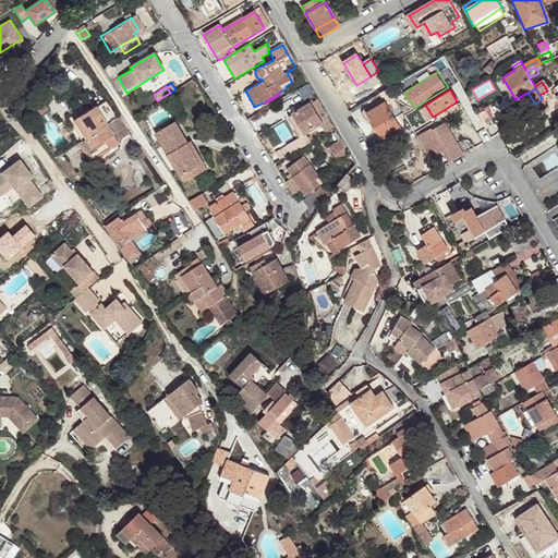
[(29,101),(39,116),(47,111),(38,97),(29,101)]
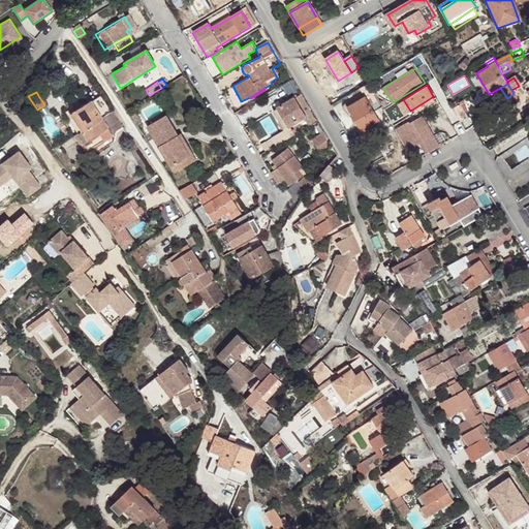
[(68,119),(71,118),(87,142),(109,128),(102,119),(113,113),(101,95),(91,101),(75,112),(72,106),(64,112),(68,119)]
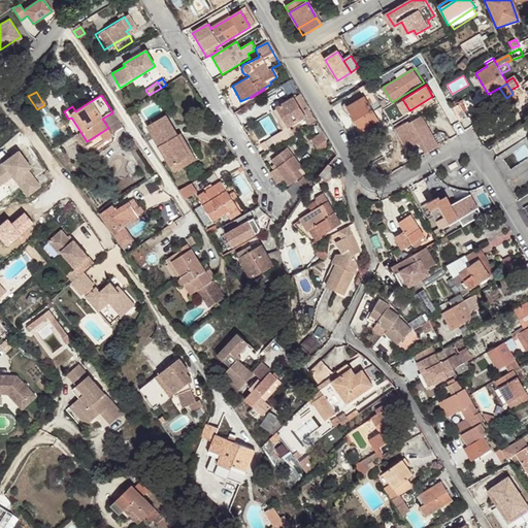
[(36,110),(37,109),(28,96),(28,97),(36,110)]
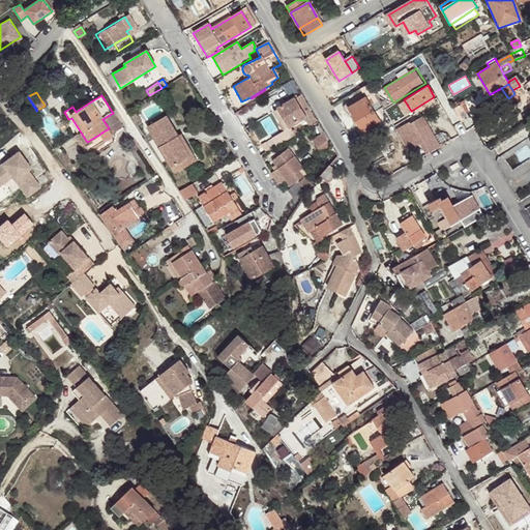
[(285,136),(287,140),(317,122),(301,96),(273,112),(284,131),(305,118),(307,121),(285,136)]
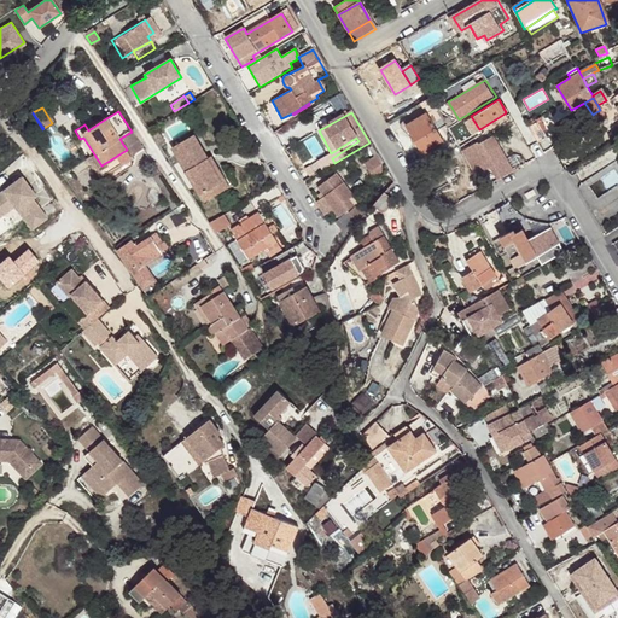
[(413,139),(419,150),(421,155),(442,143),(426,114),(406,126),(413,139)]
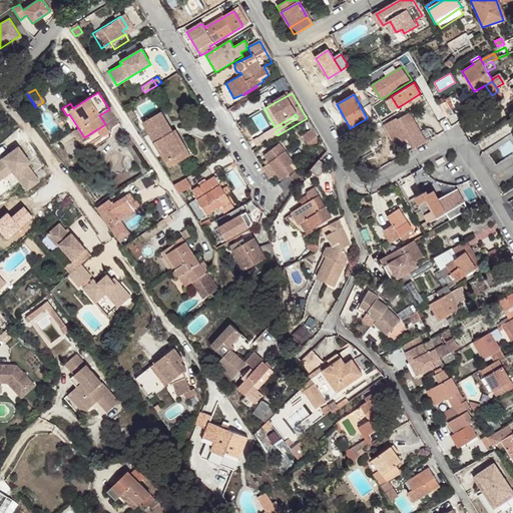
[(398,107),(391,96),(386,99),(393,110),(398,107)]
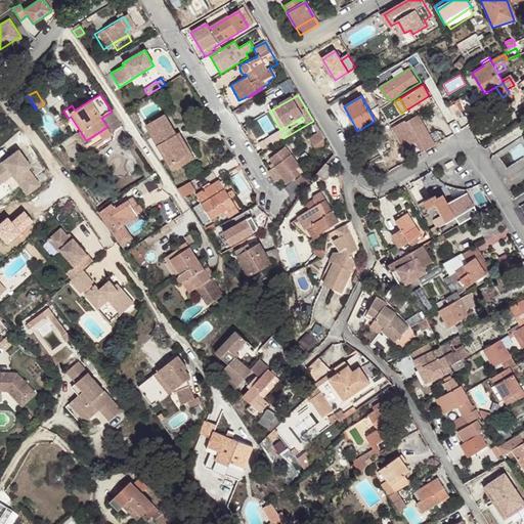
[(455,104),(449,108),(456,121),(463,117),(455,104)]
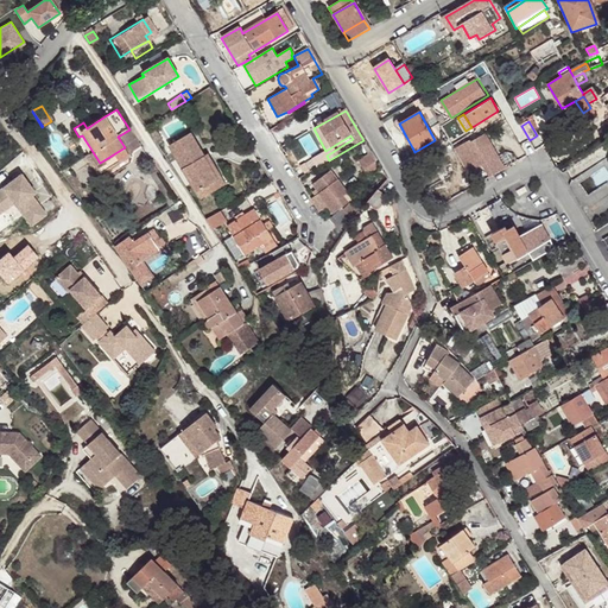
[(100,163),(82,135),(78,137),(76,138),(99,173),(128,154),(127,152),(131,147),(139,143),(131,128),(130,130),(118,137),(125,147),(100,163)]
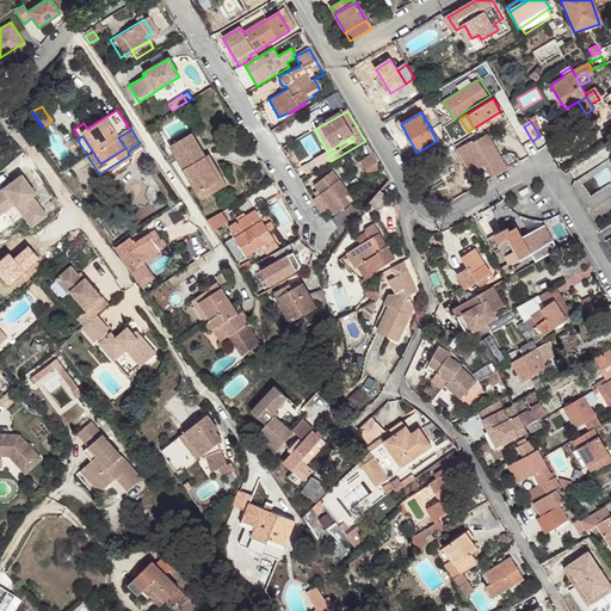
[(164,141),(155,129),(149,133),(158,144),(164,141)]
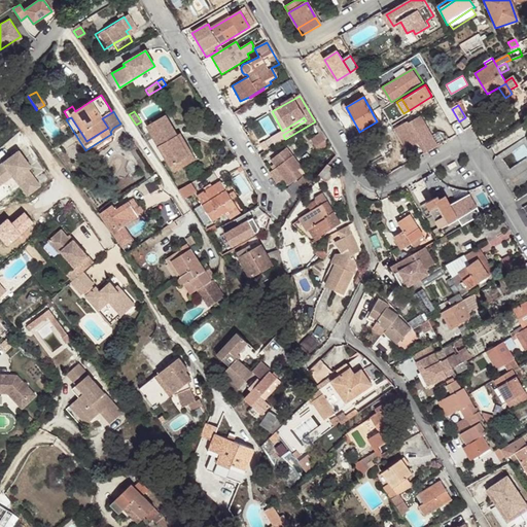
[(181,160),(188,154),(176,134),(165,114),(146,126),(173,172),(184,165),(181,160)]
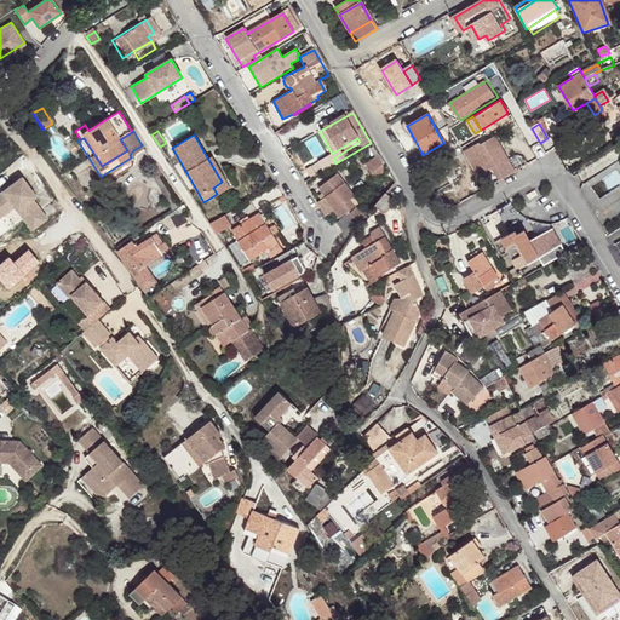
[(488,156),(503,149),(495,136),(481,143),(488,156)]
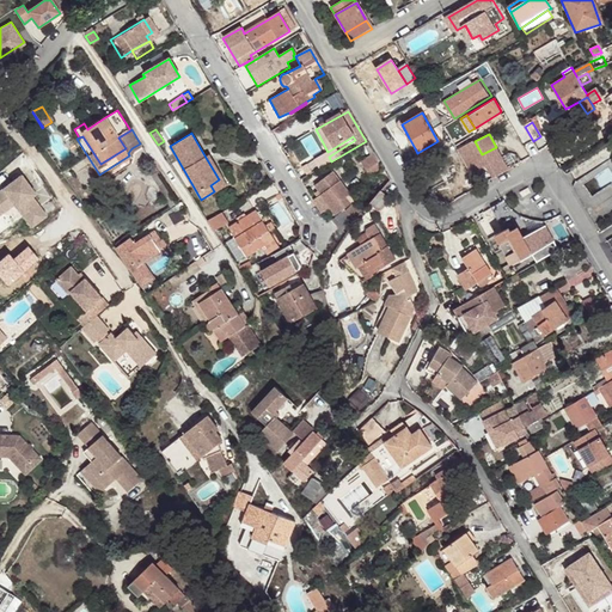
[(473,139),(457,148),(470,173),(485,165),(493,177),(508,169),(496,147),(482,154),(475,141),(473,139)]
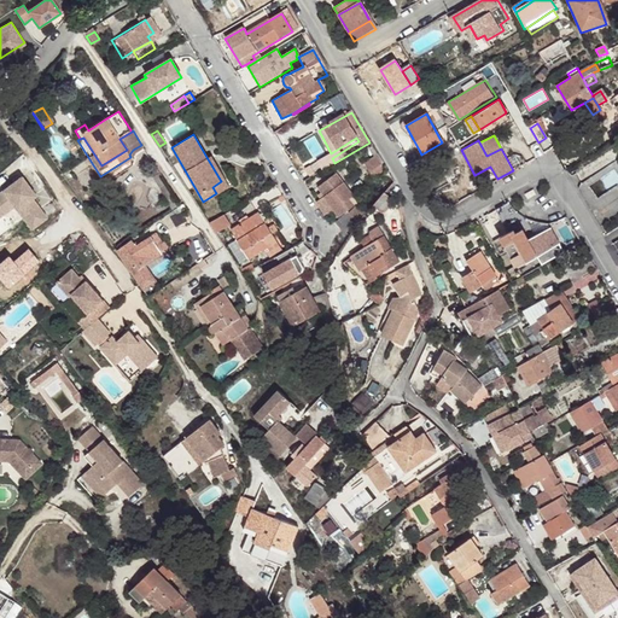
[(385,169),(377,155),(373,157),(362,164),(372,178),(385,169)]
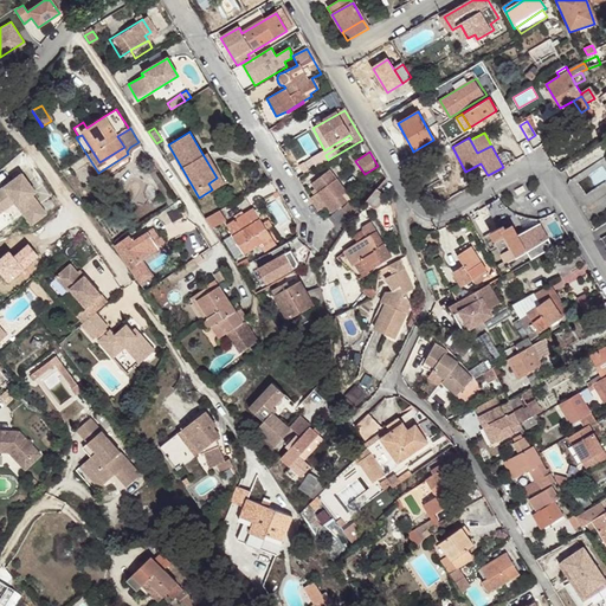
[(217,178),(208,184),(212,189),(224,182),(206,153),(202,154),(217,178)]
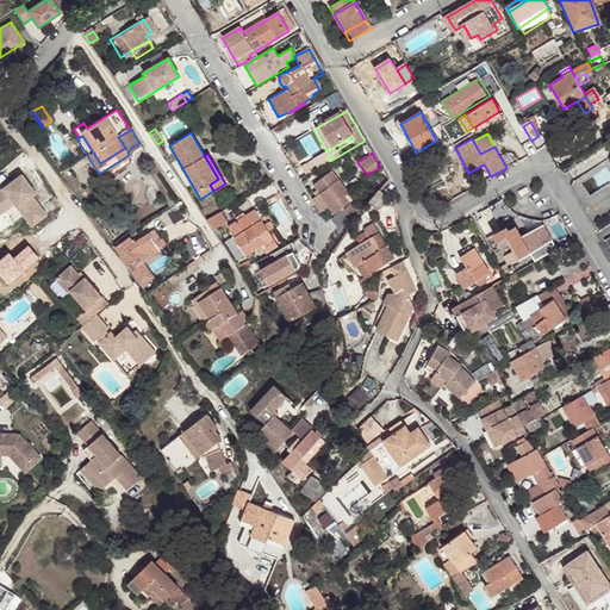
[(318,212),(328,206),(336,212),(348,204),(343,197),(348,193),(332,170),(313,184),(319,193),(311,199),(318,212)]
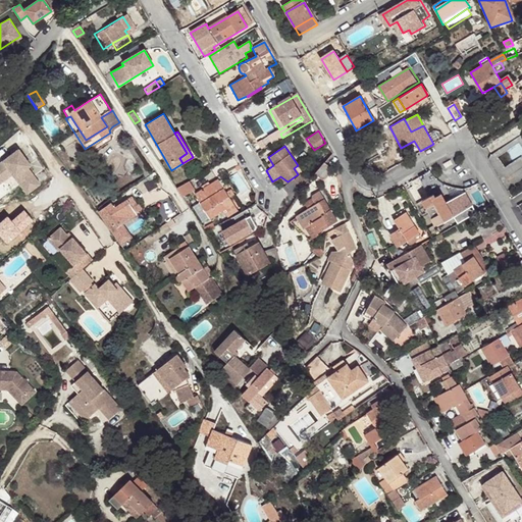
[(137,148),(132,150),(147,177),(152,174),(137,148)]
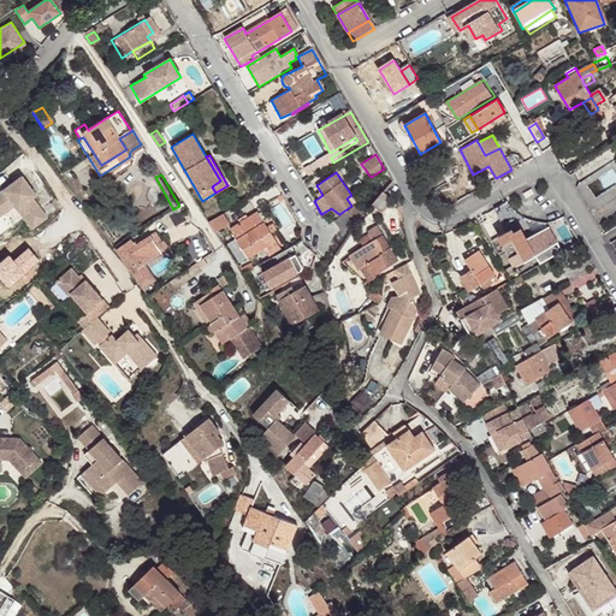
[(22,176),(0,191),(0,214),(13,205),(31,230),(34,229),(47,219),(31,197),(35,195),(22,176)]
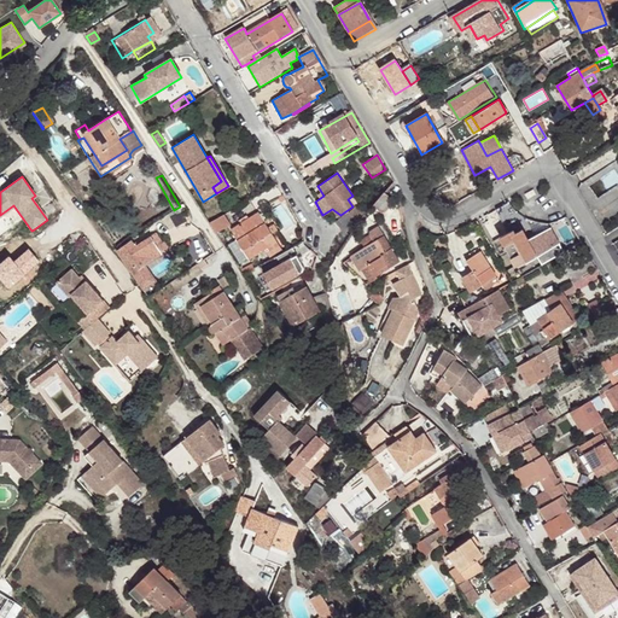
[(617,182),(593,200),(599,209),(617,196),(617,182)]
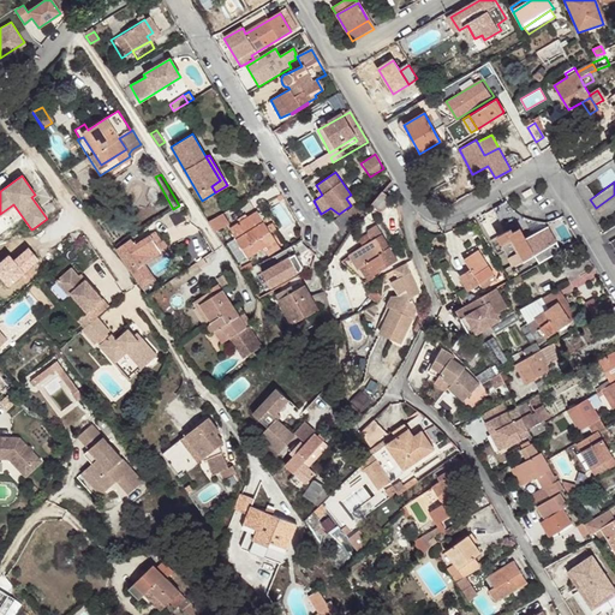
[(389,201),(381,193),(371,206),(378,213),(389,201)]
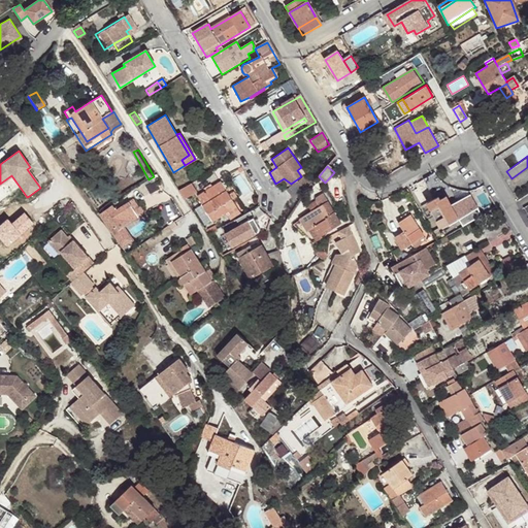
[(288,193),(295,198),(302,188),(304,189),(308,183),(304,179),(294,186),(288,193)]
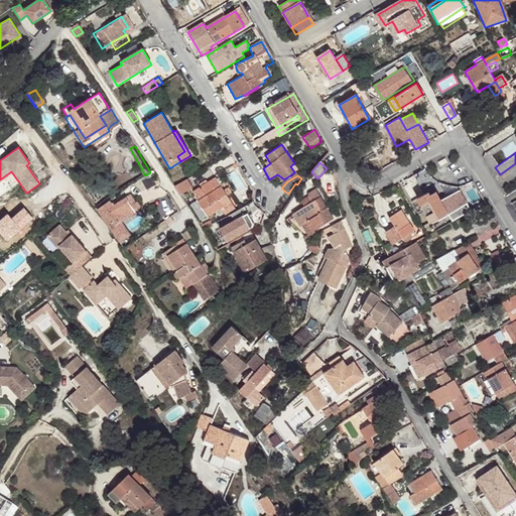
[(189,187),(184,178),(174,184),(180,194),(189,187)]
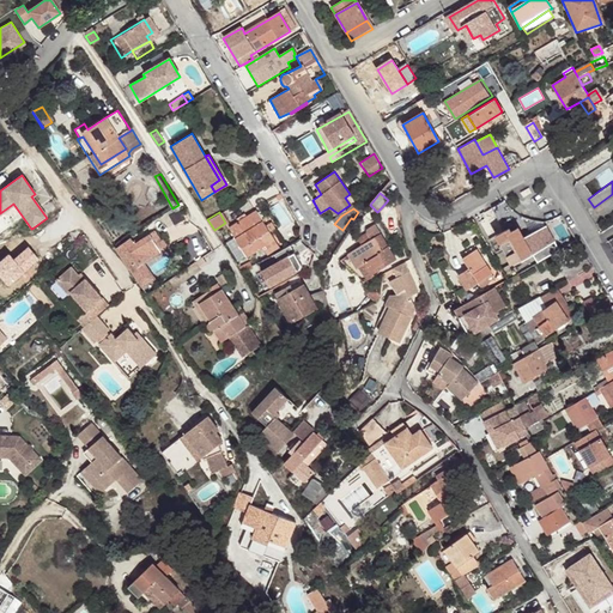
[(262,248),(274,241),(269,232),(266,228),(256,212),(231,228),(237,238),(229,243),(240,261),(248,256),(262,248)]
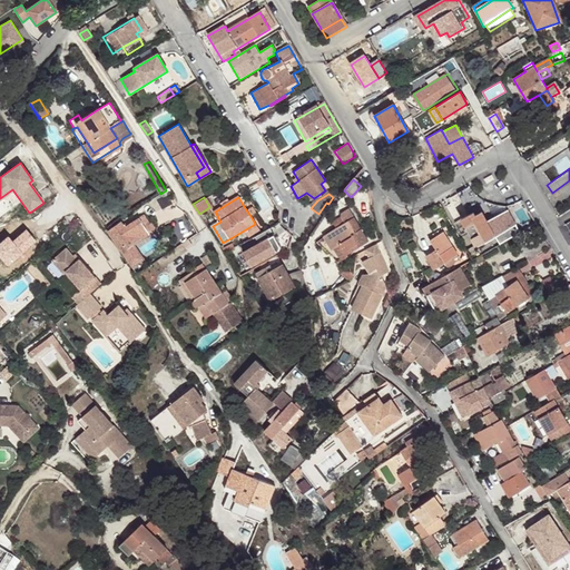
[(341,251),(346,247),(345,245),(353,241),(354,243),(364,237),(346,204),(337,209),(337,214),(341,219),(334,223),(321,231),(328,244),(334,241),(341,251)]
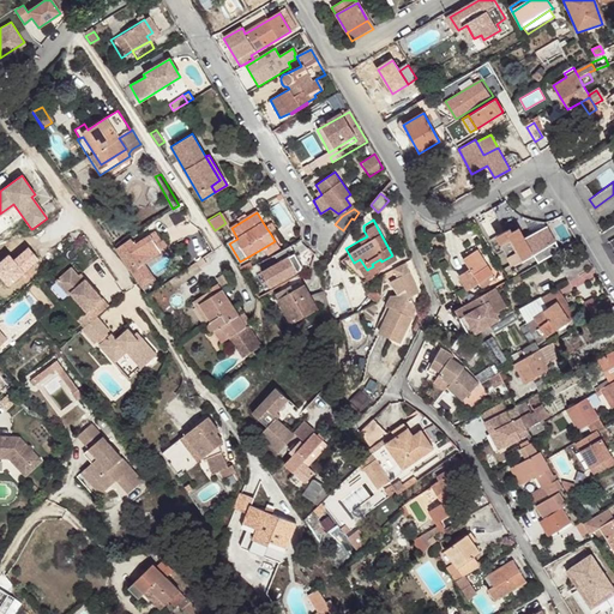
[(501,245),(509,259),(512,264),(522,258),(523,260),(533,256),(537,263),(559,251),(546,228),(524,240),(519,229),(516,232),(512,233),(510,230),(497,236),(501,245)]
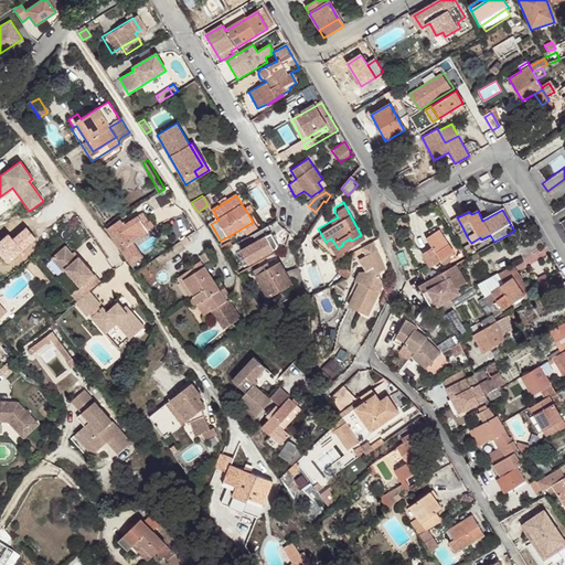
[(338,217),(334,212),(328,215),(331,221),(338,217)]
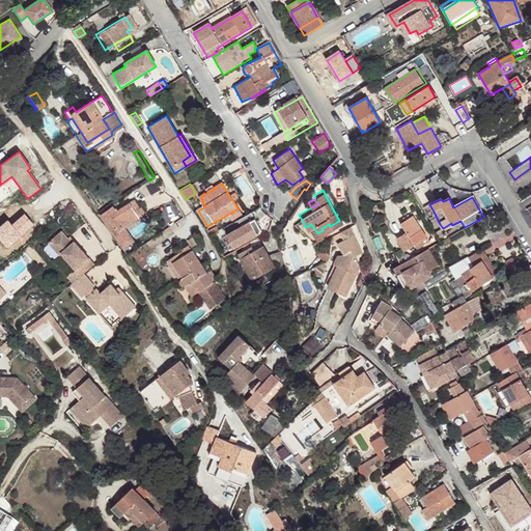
[(109,210),(100,216),(122,248),(133,241),(123,227),(126,226),(139,218),(134,211),(139,207),(134,200),(116,213),(113,207),(109,210)]
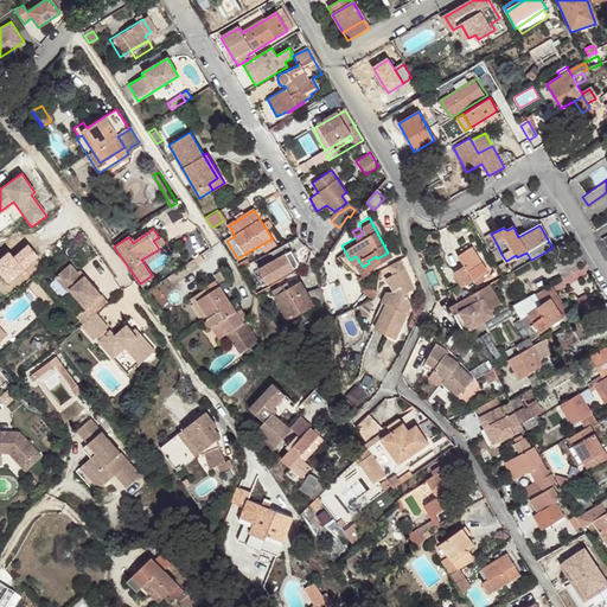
[(159,237),(153,241),(159,249),(166,243),(160,236),(159,237)]
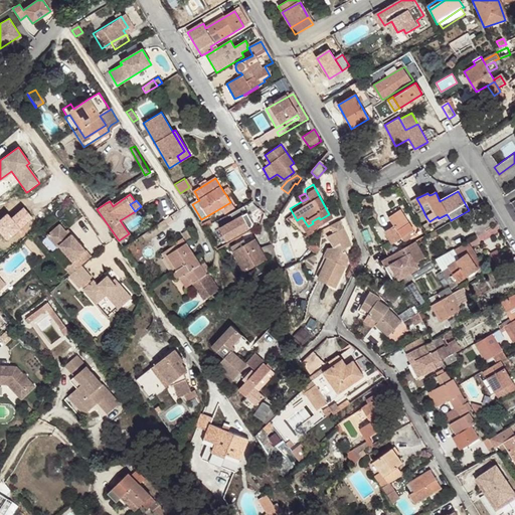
[(233,210),(234,208),(230,202),(220,208),(224,214),(233,210)]
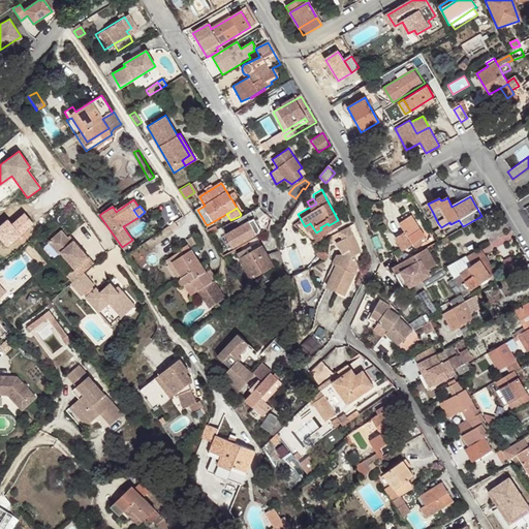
[(241,214),(240,216),(244,222),(228,230),(236,243),(257,231),(259,228),(249,210),(241,214)]
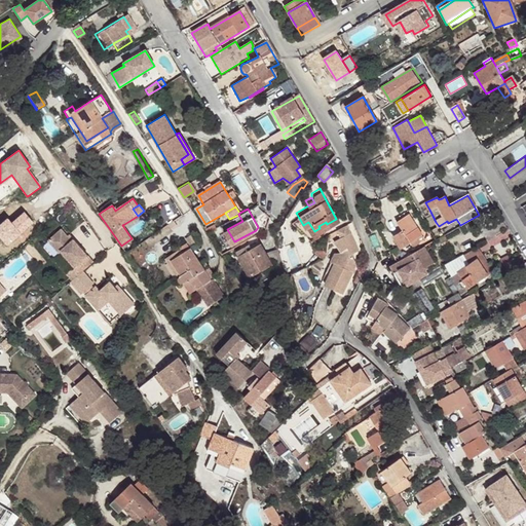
[(434,222),(436,222),(429,210),(426,211),(434,222)]
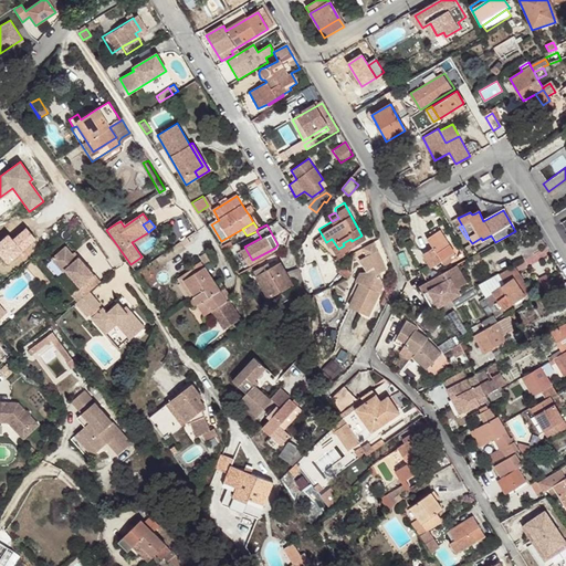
[(37,240),(27,229),(13,241),(8,237),(0,243),(0,254),(10,264),(37,240)]
